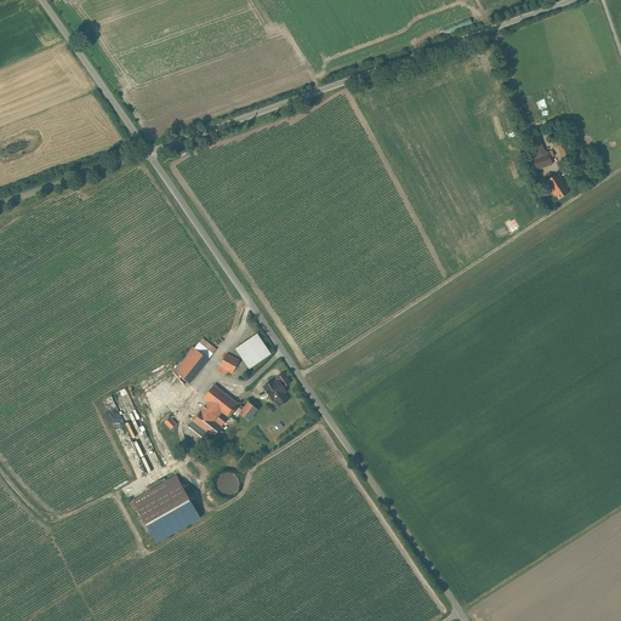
[(543,149),(539,134),(529,136),(536,158),(534,159),(539,170),(552,164),(548,152),(543,149)]
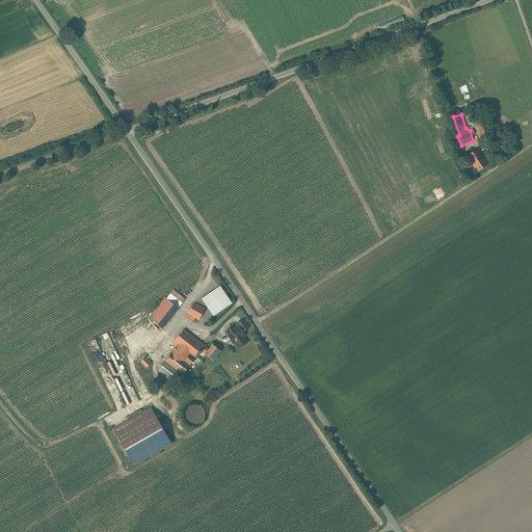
[(489,134),(485,123),(478,125),(482,136),(489,134)]
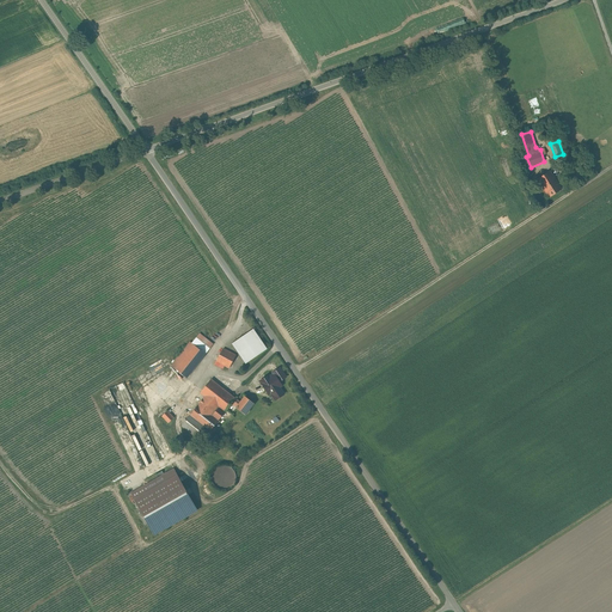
[(561,189),(550,171),(538,179),(549,197),(561,189)]
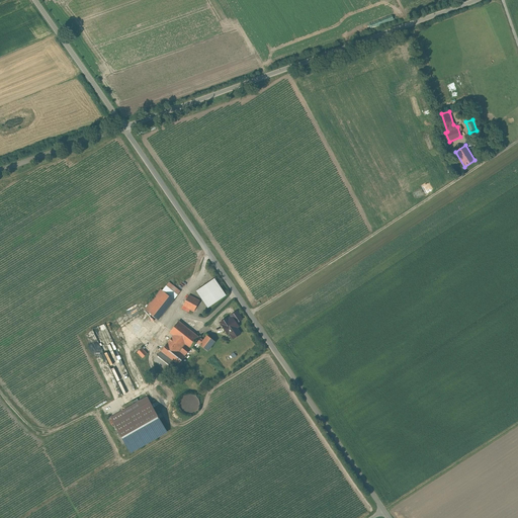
[(213,278),(197,290),(208,308),(226,295),(213,278)]
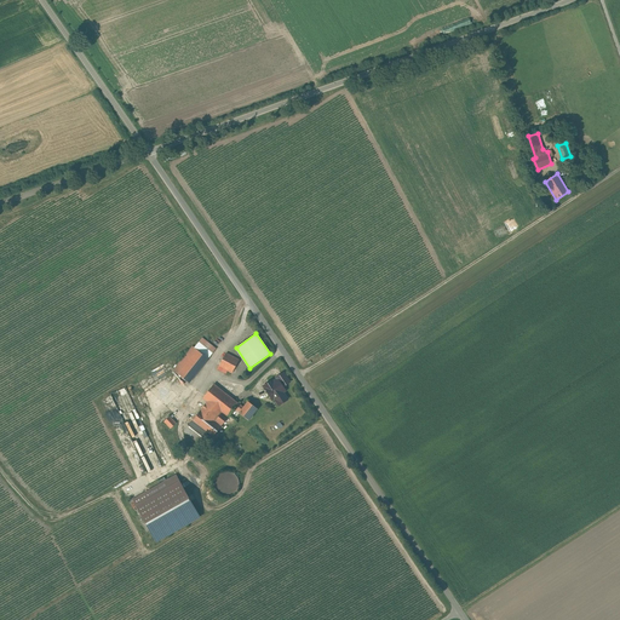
[(216,349),(202,337),(194,348),(193,345),(173,369),(189,383),(216,349)]
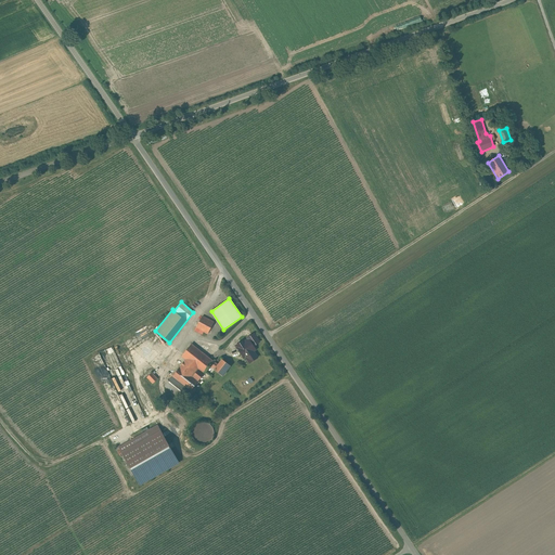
[(214,322),(203,315),(196,326),(207,333),(214,322)]
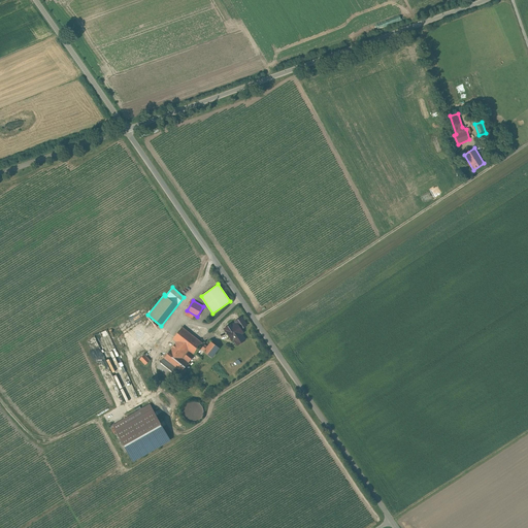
[(236,323),(240,329),(246,325),(241,318),(235,322),(236,323)]
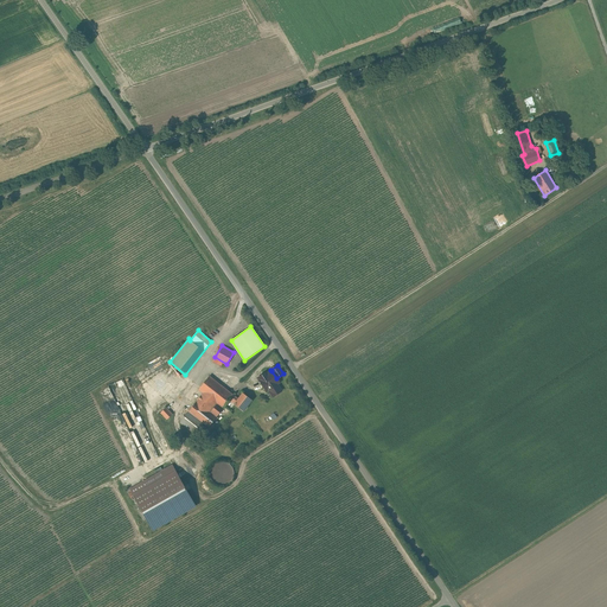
[(260,379),(267,390),(268,389),(273,396),(281,390),(276,384),(279,382),(276,378),(272,371),(263,377),(262,375),(260,377),(260,379)]
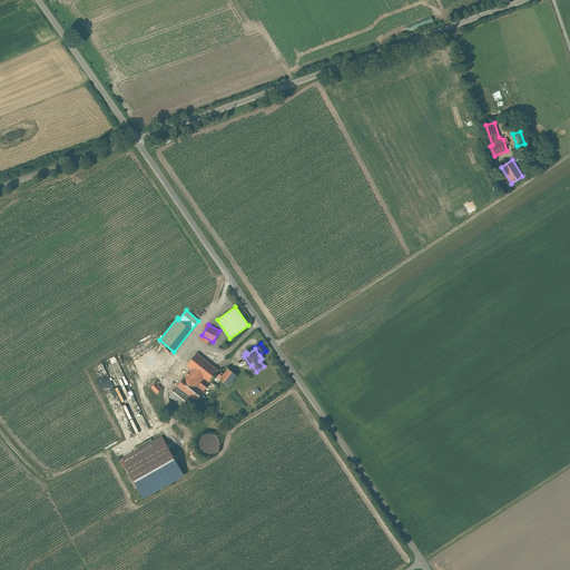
[(224,374),(197,353),(187,365),(190,369),(168,397),(183,409),(192,397),(196,401),(215,376),(228,386),(237,375),(228,369),(224,374)]
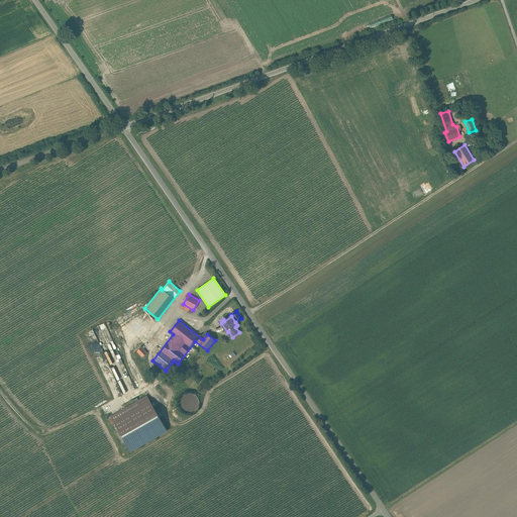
[(146,352),(140,347),(137,351),(142,356),(146,352)]
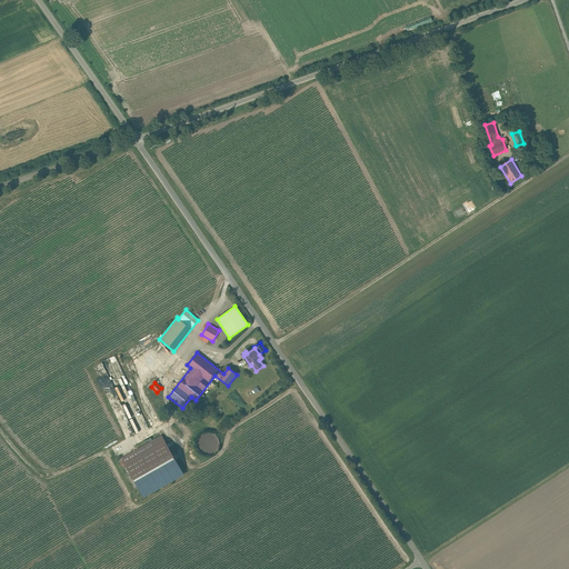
[(197,441),(197,443),(197,445),(197,447),(198,449),(199,450),(200,452),(202,453),(203,453),(206,455),(208,455),(209,455),(211,455),(213,453),(215,452),(216,451),(218,449),(218,448),(219,446),(219,443),(219,442),(219,440),(218,438),(217,437),(216,436),(213,433),(212,433),(210,432),(208,432),(207,432),(205,432),(202,433),(201,435),(199,436),(198,438),(198,439),(197,441)]
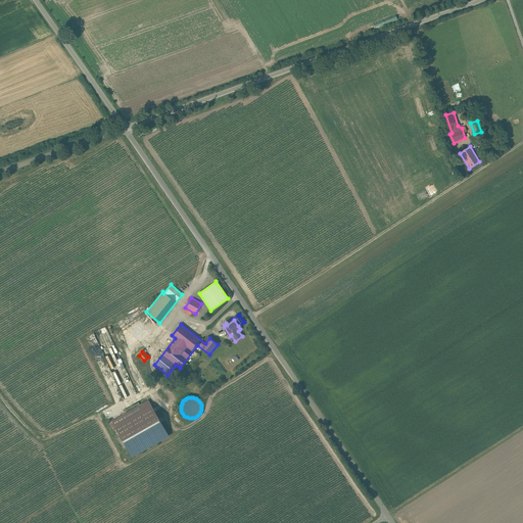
[(148,400),(112,421),(132,457),(168,436),(148,400)]
